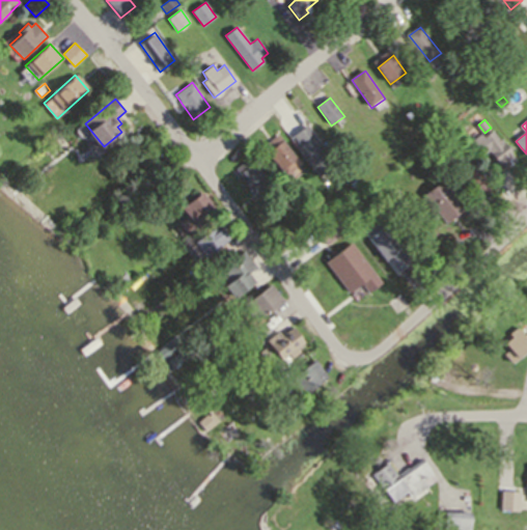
[(295,134),(306,126),(335,164),(320,174),(299,147),(302,144),(295,134)]
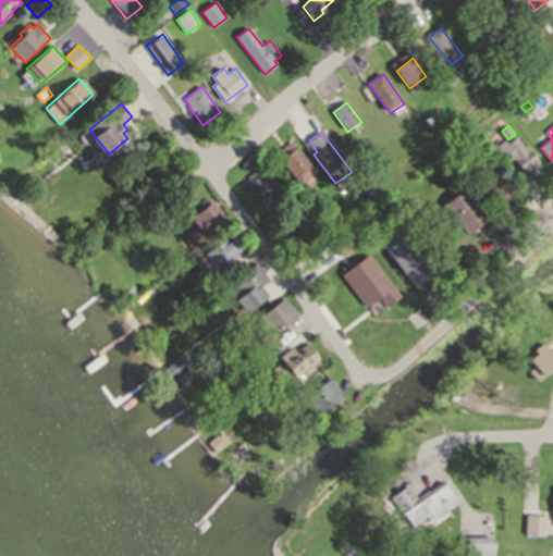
[(500,148),(506,143),(508,145),(518,137),(526,147),(527,146),(538,160),(537,160),(541,167),(538,170),(538,171),(536,173),(535,172),(530,175),(526,169),(525,170),(515,156),(508,160),(500,148)]
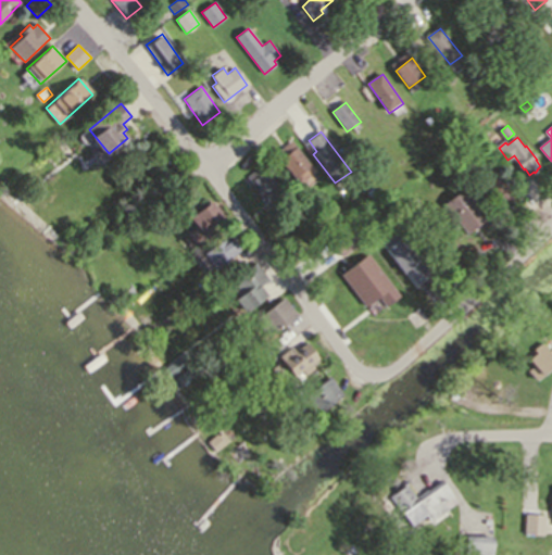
[(316,172),(300,185),(276,153),(291,140),(316,172)]
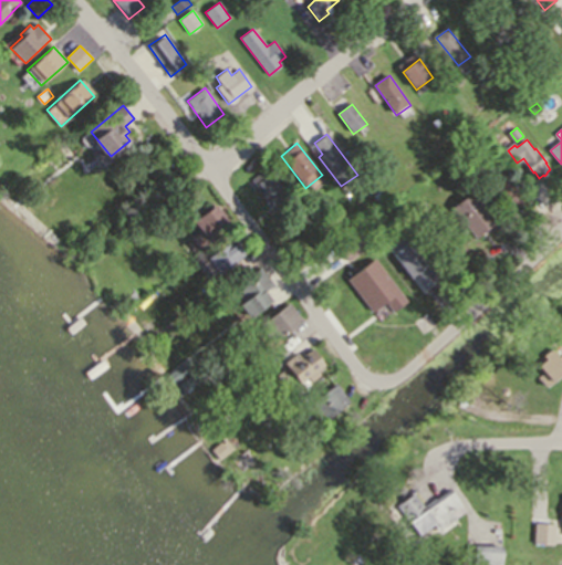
[(61,150),(66,158),(59,165),(53,157),(61,150)]
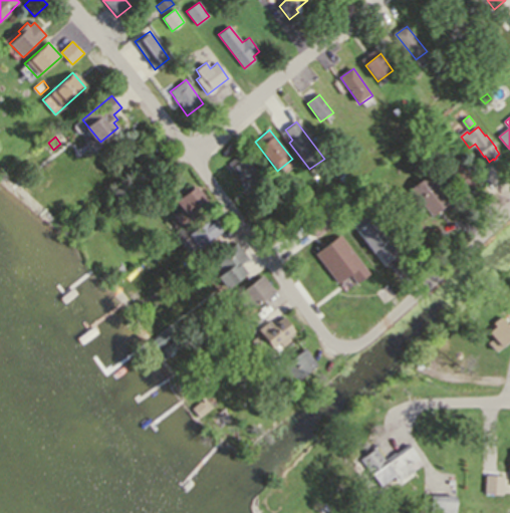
[(262,181),(247,191),(228,163),(242,154),(244,157),(246,156),(262,181)]
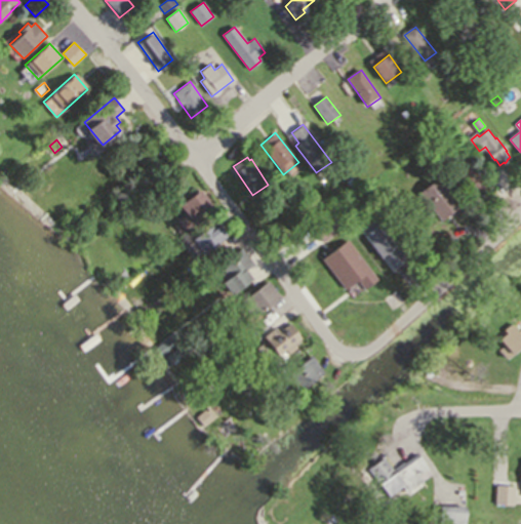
[(350,162),(357,157),(362,165),(355,169),(350,162)]
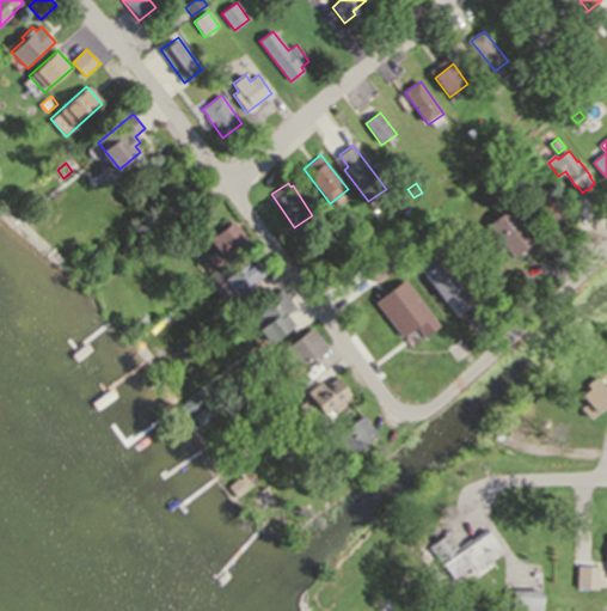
[(545,213),(538,202),(547,195),(551,199),(553,197),(571,219),(557,228),(545,213)]
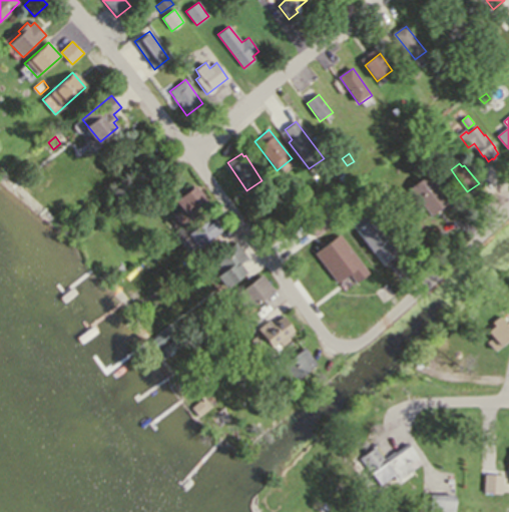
[(433,216),(411,188),(430,174),(451,202),(433,216)]
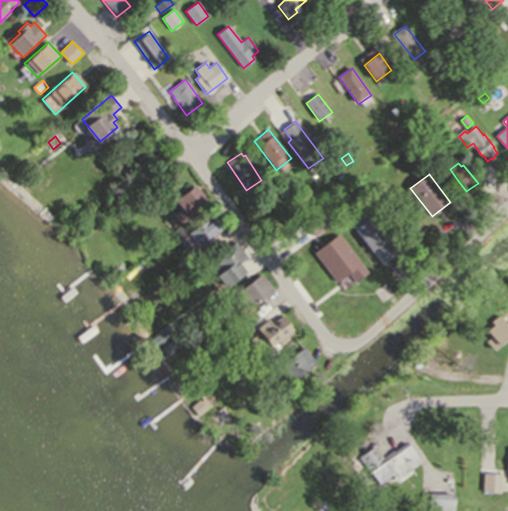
[(177,190),(168,196),(161,185),(169,179),(177,190)]
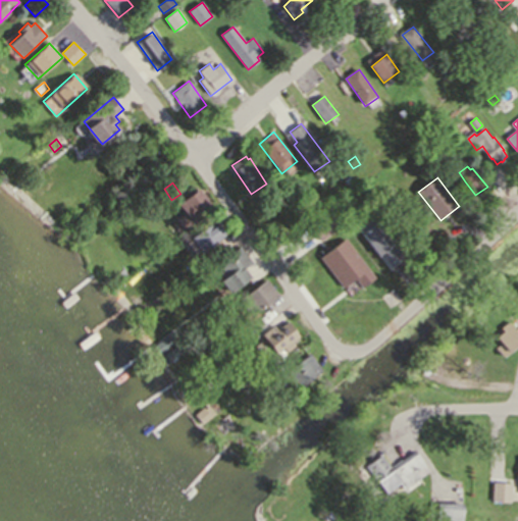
[(179,204),(202,189),(216,209),(186,230),(177,219),(186,213),(179,204)]
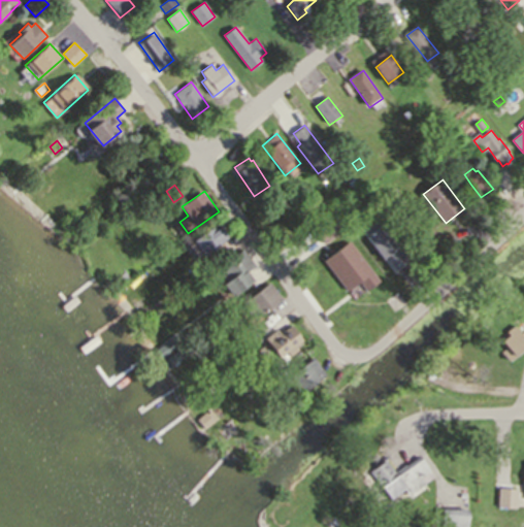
[(324,213),(318,204),(325,200),(331,208),(324,213)]
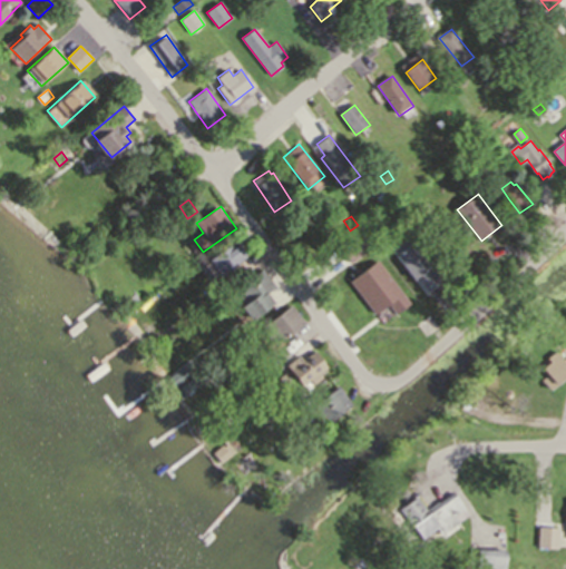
[(237,239),(249,257),(222,275),(210,257),(237,239)]
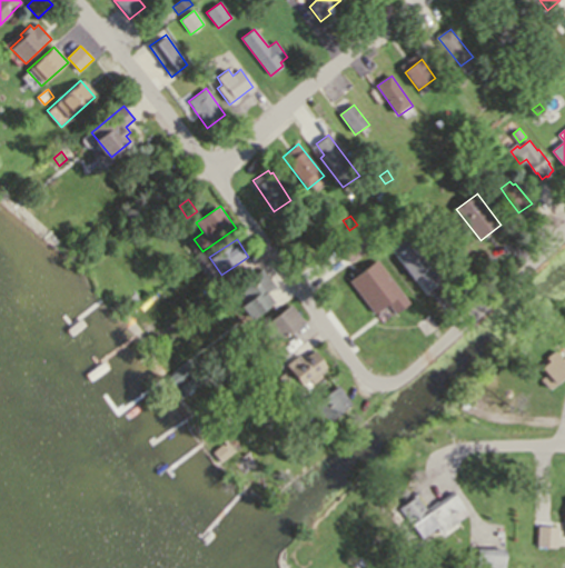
[(398,256),(414,245),(440,281),(428,290),(419,278),(416,281),(398,256)]
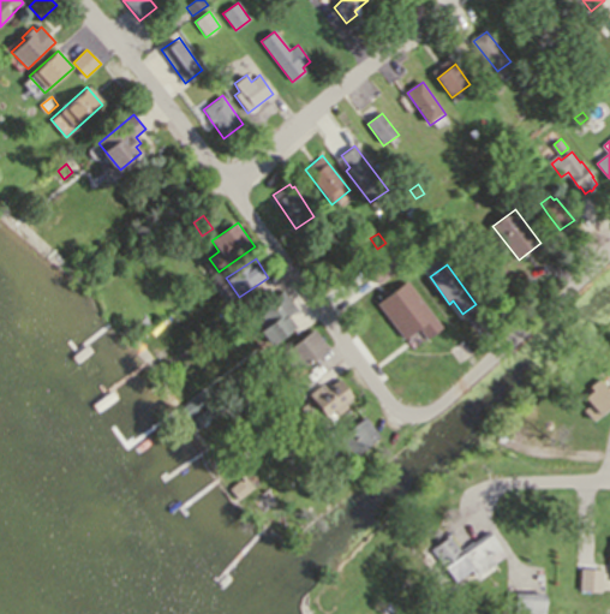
[(298,308),(267,329),(255,313),(277,297),(273,288),(280,284),(298,308)]
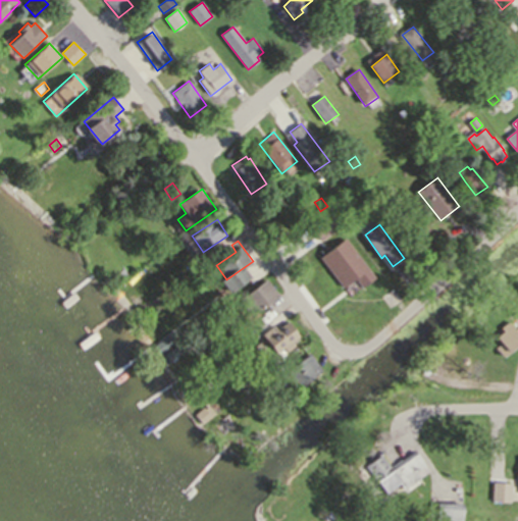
[(322,259),(332,250),(340,258),(352,247),(366,264),(364,266),(371,275),(363,282),(356,274),(344,284),(322,259)]
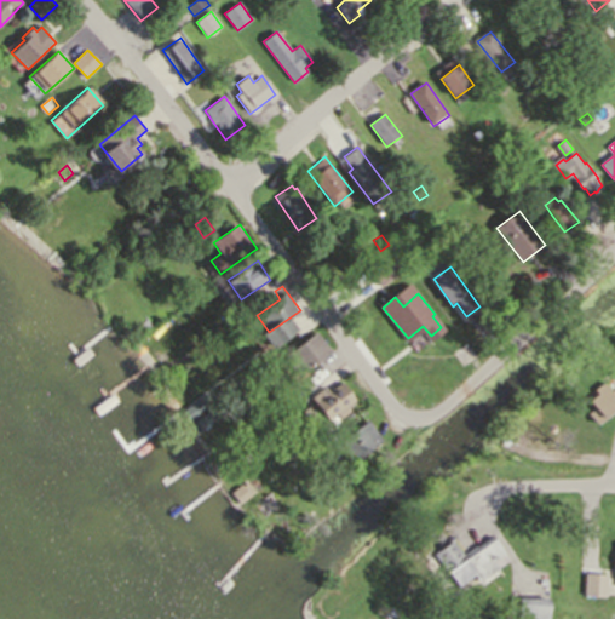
[(286,357),(319,332),(334,353),(300,378),(286,357)]
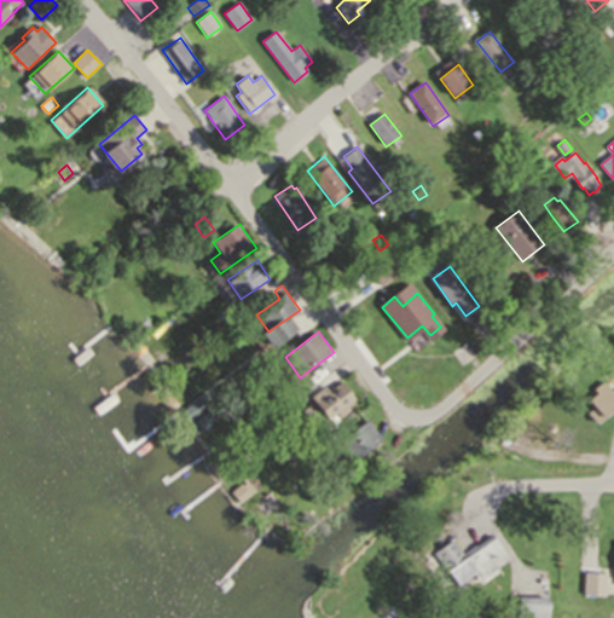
[(331,422),(314,397),(337,382),(339,383),(345,380),(359,400),(349,406),(353,411),(342,419),(340,416),(331,422)]
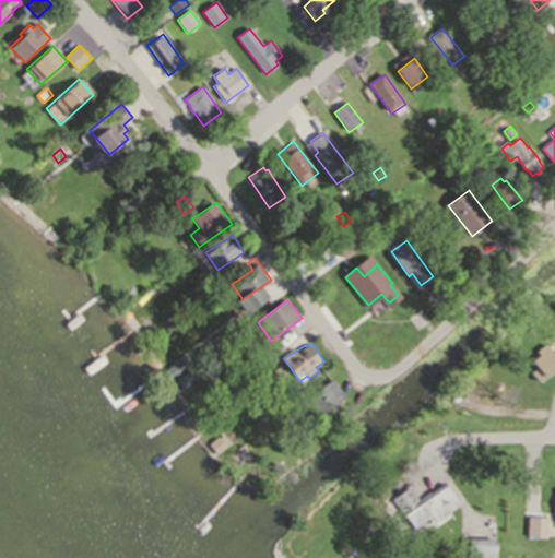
[(554,371),(541,382),(529,366),(542,356),(538,351),(547,343),(554,353),(554,371)]
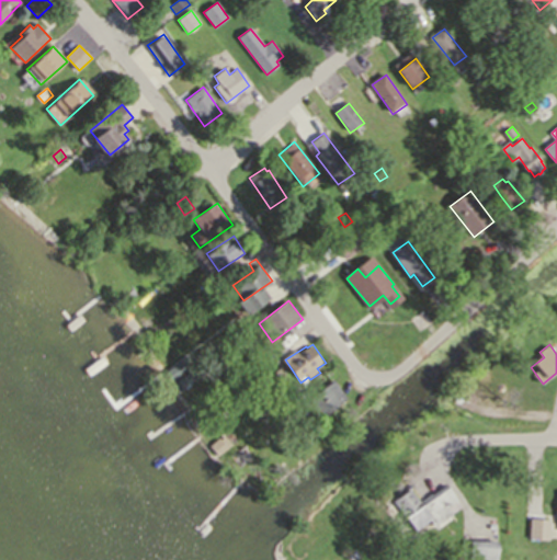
[(195,380),(180,390),(174,381),(189,372),(195,380)]
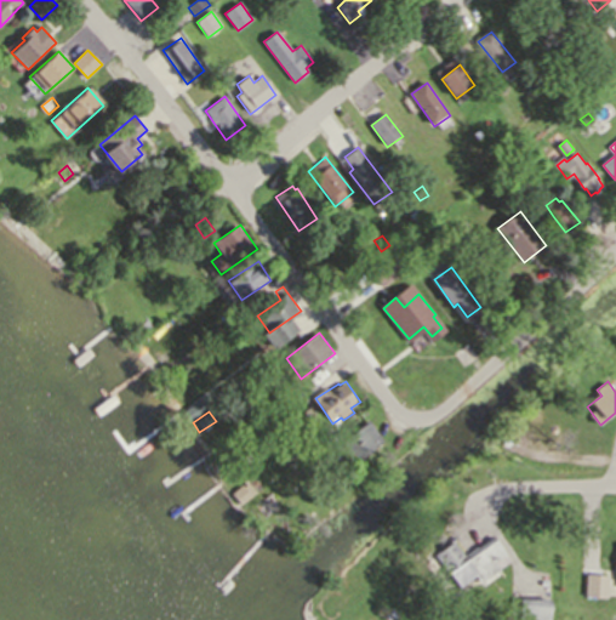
[(387,442),(351,467),(336,445),(372,421),(387,442)]
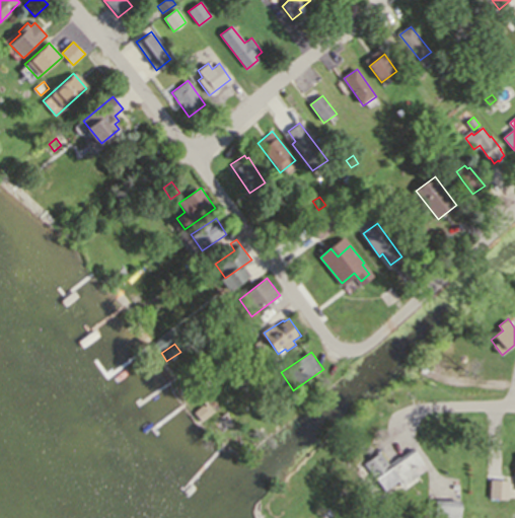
[(213,412),(202,421),(195,412),(206,402),(213,412)]
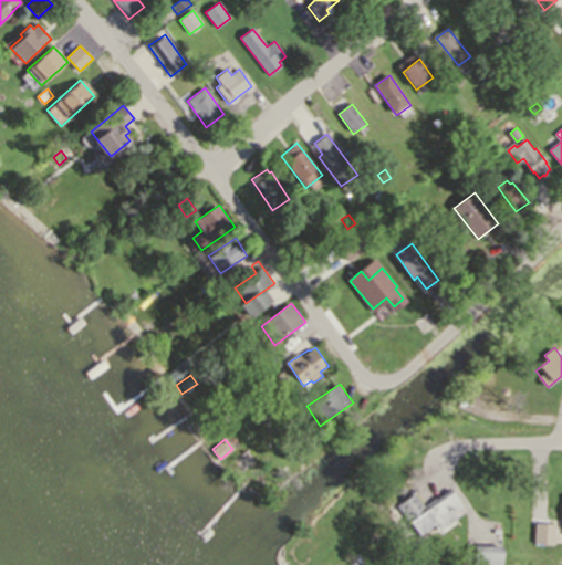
[(250,470),(240,456),(251,448),(261,462),(250,470)]
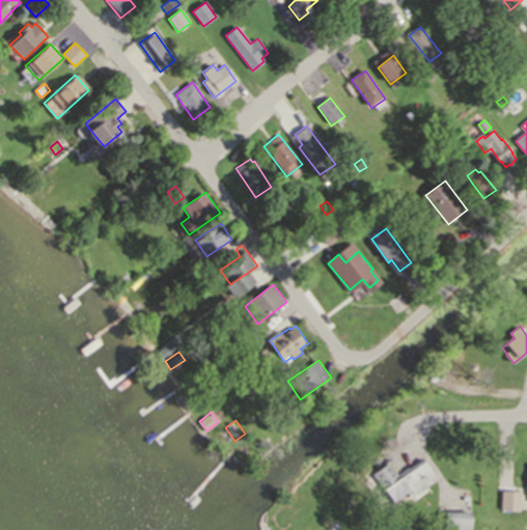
[(389,464),(398,476),(424,458),(435,473),(423,480),(427,484),(413,495),(409,490),(394,500),(376,473),(389,464)]
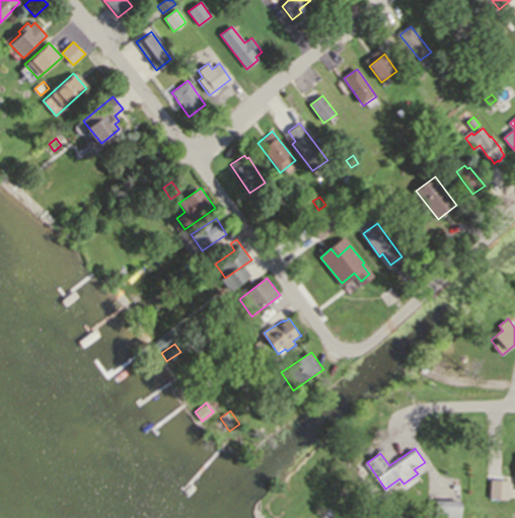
[(493,481),(509,481),(509,499),(492,499),(493,481)]
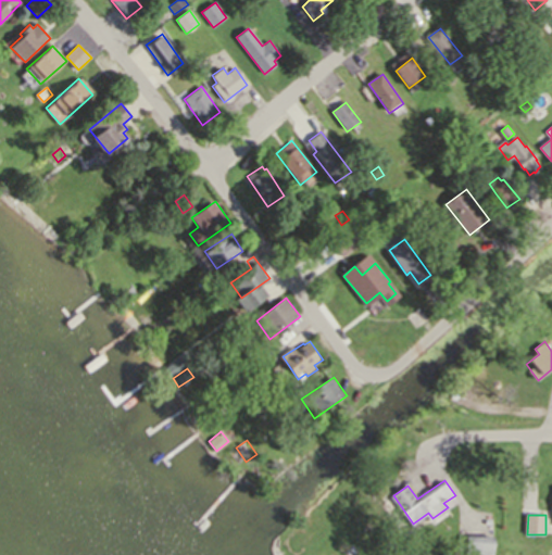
[(467,554),(468,537),(494,538),(494,554),(467,554)]
